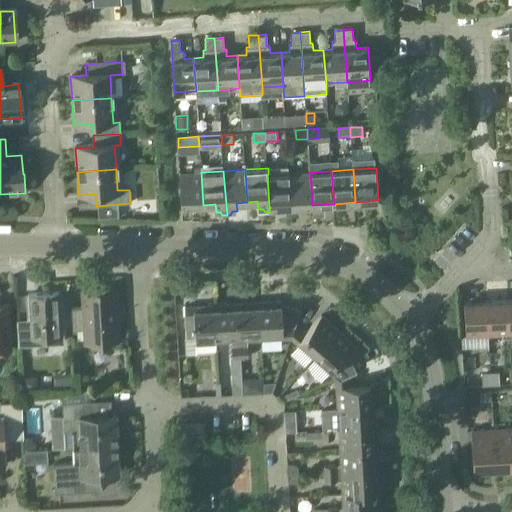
[(181,207),(203,205),(201,172),(179,173),(181,207)]
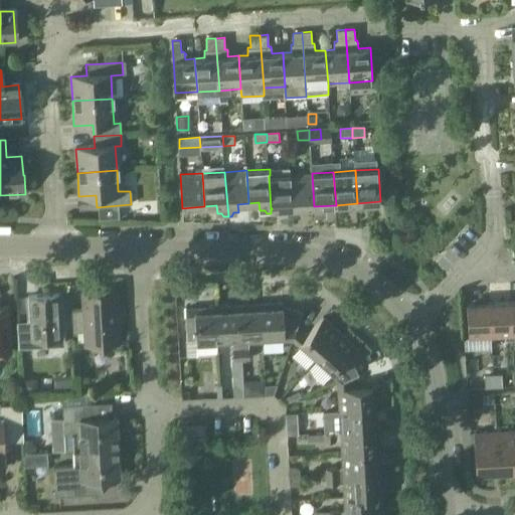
[(293,207),(314,206),(312,173),(291,174),(293,207)]
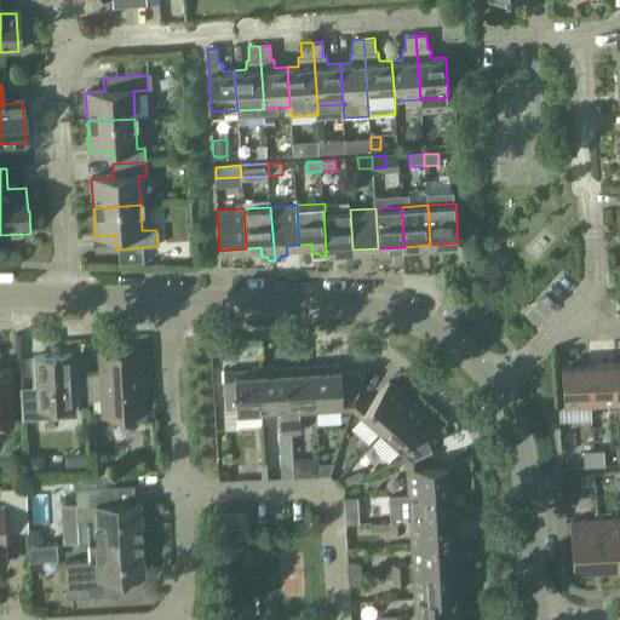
[(327,252),(352,250),(350,210),(325,211),(323,212),(326,251),(327,251),(327,252)]
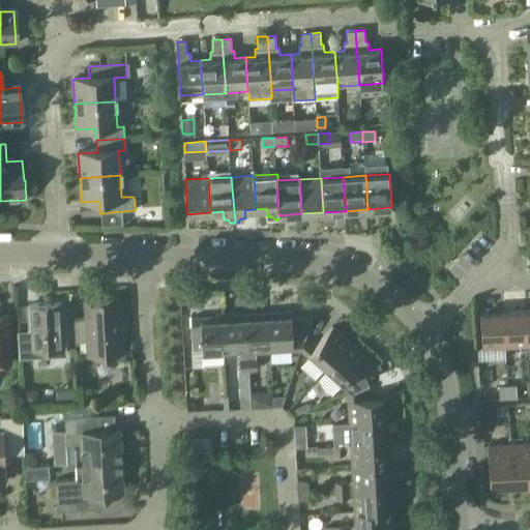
[(123,352),(120,300),(84,302),(85,319),(74,320),(75,341),(86,340),(87,354),(123,352)]
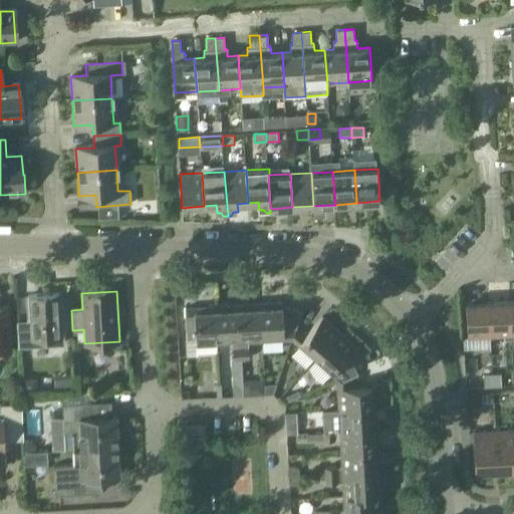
[(18,344),(36,343),(36,338),(62,336),(59,294),(28,296),(29,321),(17,322),(18,344)]
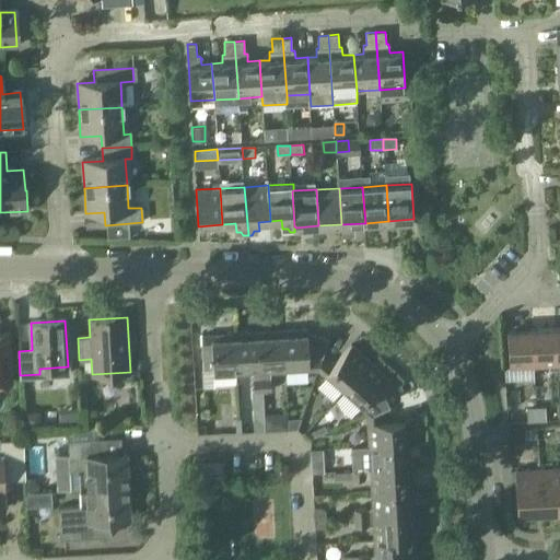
[(534,366),(559,365),(558,328),(532,330),(534,366)]
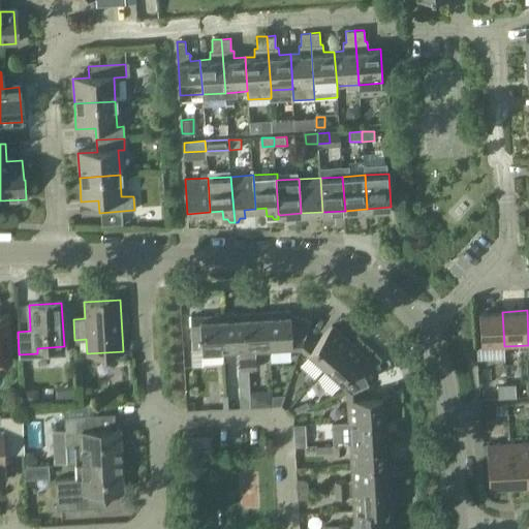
[(301,349),(304,339),(291,339),(289,311),(267,312),(269,351),(301,349)]
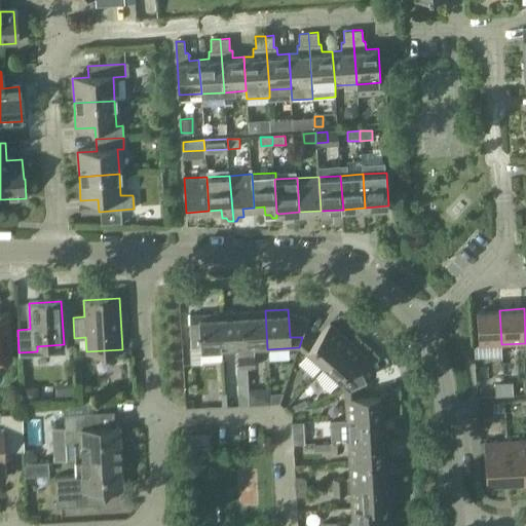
[(243,312),(247,369),(254,368),(253,350),(267,349),(265,310),(243,312)]
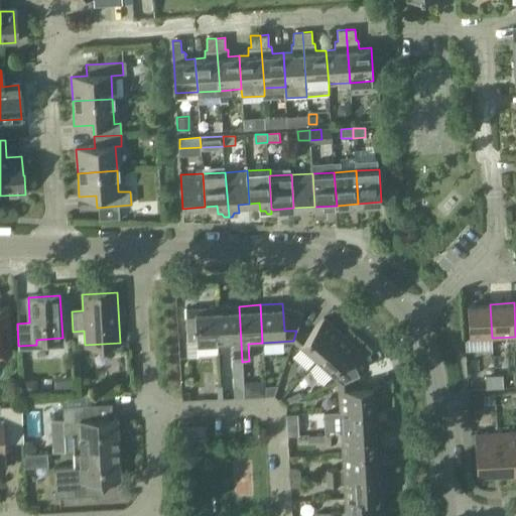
[(469,339),(492,338),(490,304),(467,305),(469,339)]
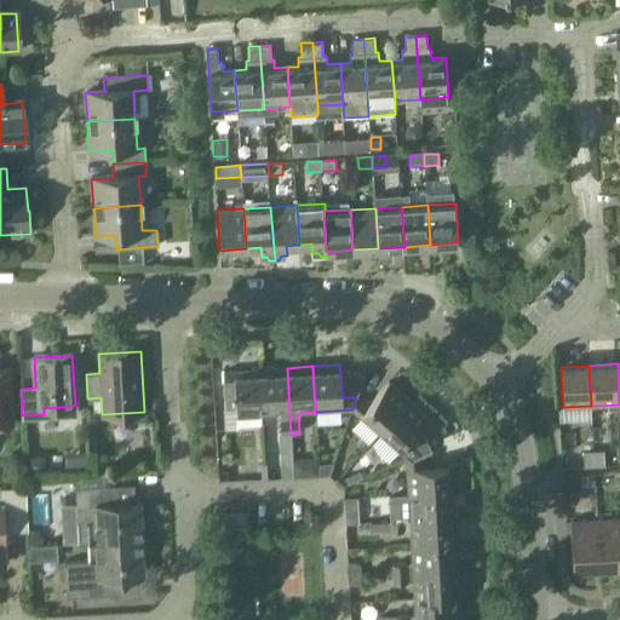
[(0,424),(12,424),(9,368),(0,368),(0,424)]
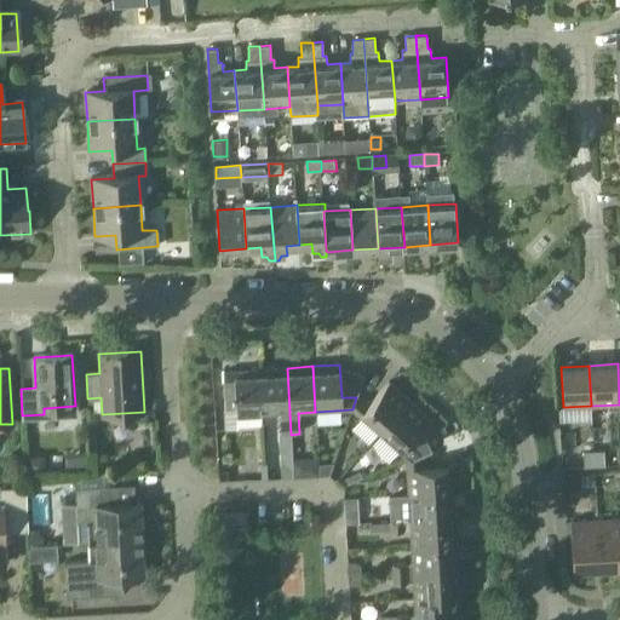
[(287,368),(260,369),(263,415),(279,414),(280,435),(291,435),(287,368)]
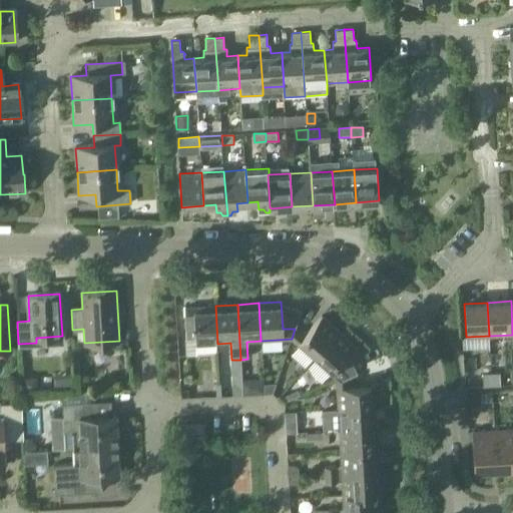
[(195,345),(217,344),(215,306),(184,307),(186,340),(195,340),(195,345)]
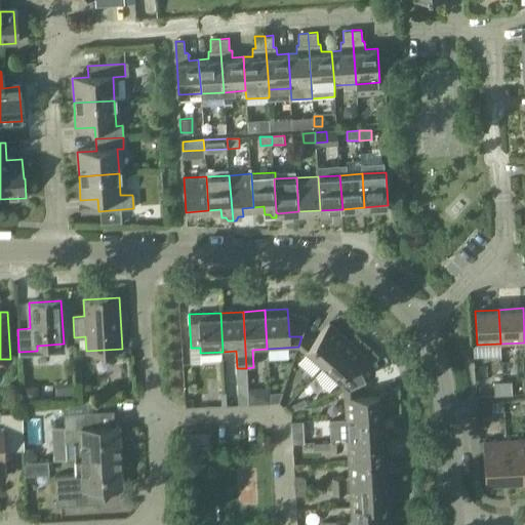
[(321,367),(346,338),(329,323),(311,344),(303,336),(301,336),(298,347),(321,367)]
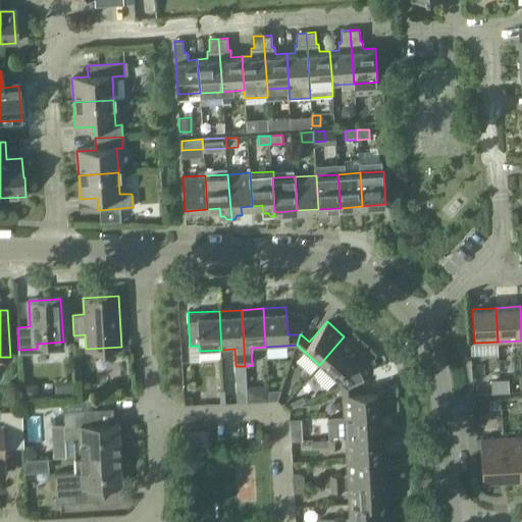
[(341,384),(373,370),(366,358),(361,351),(344,336),(319,365),(341,384)]
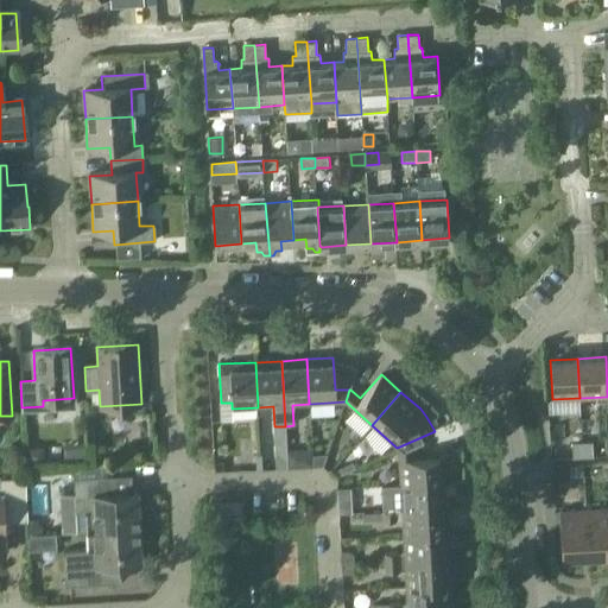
[(574,457),(584,456),(583,442),(574,442),(574,457)]
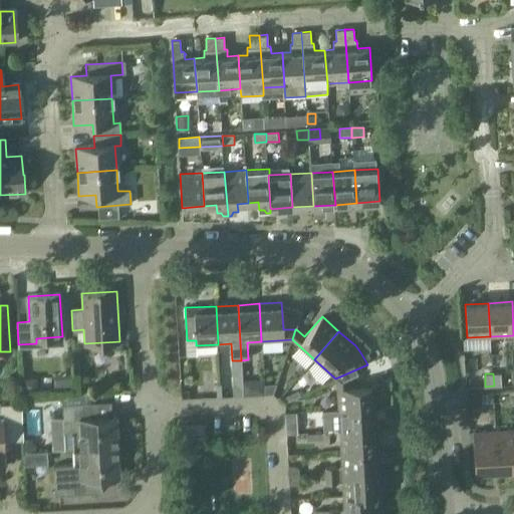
[(494,386),(502,386),(502,373),(493,373),(494,386)]
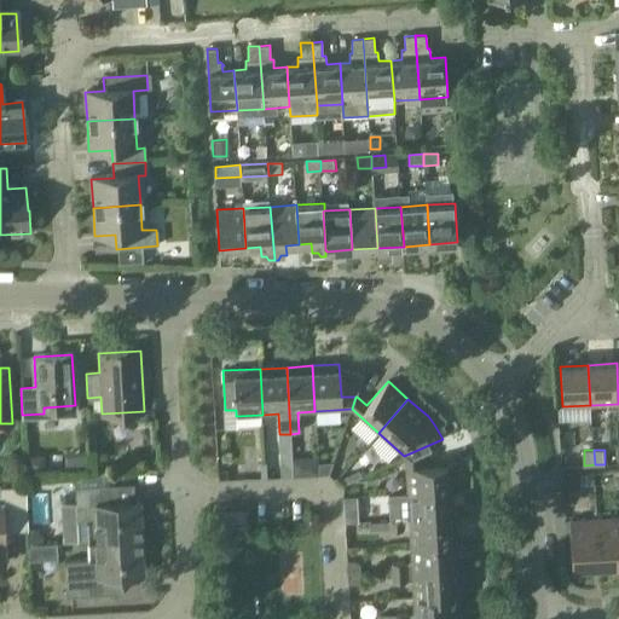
[(406,493),(452,491),(451,463),(418,466),(417,451),(404,456),(406,493)]
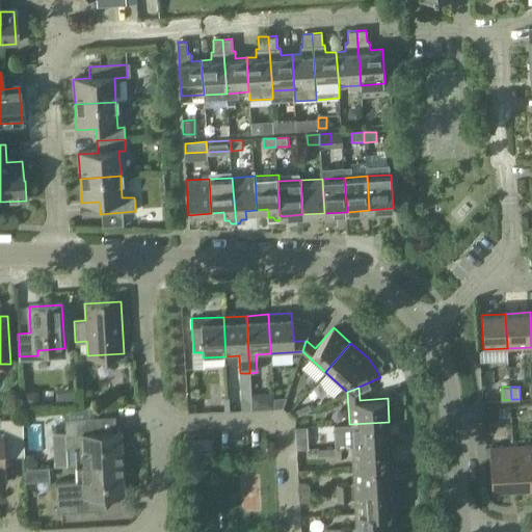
[(262,393),(250,394),(251,409),(263,409),(262,393)]
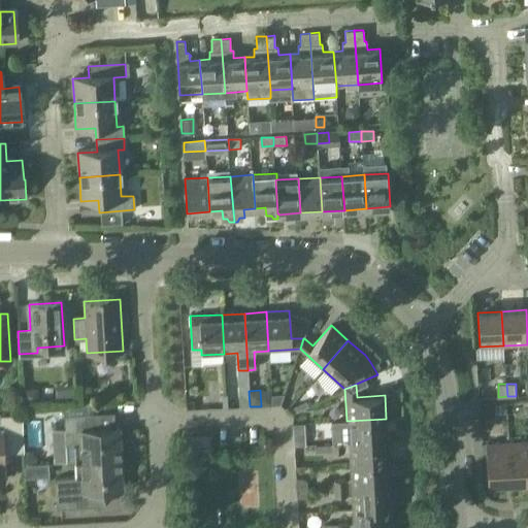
[(504,403),(495,404),(495,414),(506,414),(505,403),(504,403)]
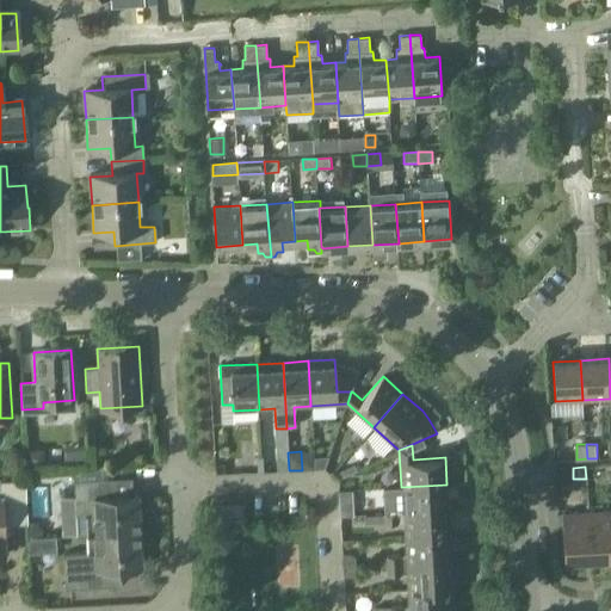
[(94,532),(141,530),(139,494),(117,497),(116,477),(76,481),(78,498),(63,499),(66,535),(94,532)]
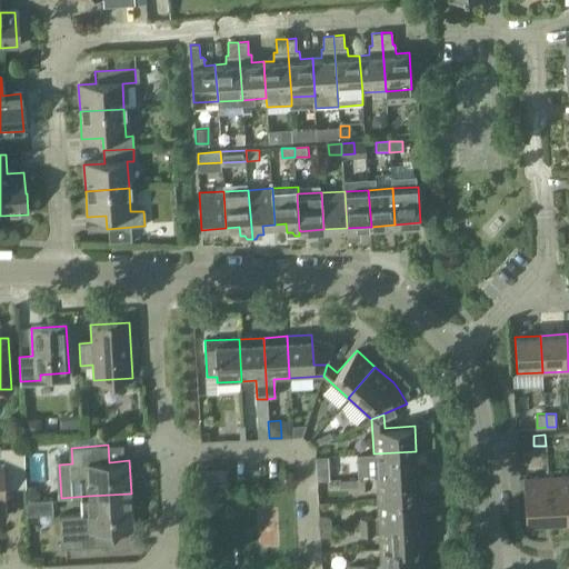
[(22,449),(1,450),(2,462),(0,462),(0,516),(5,517),(3,488),(25,487),(22,449)]
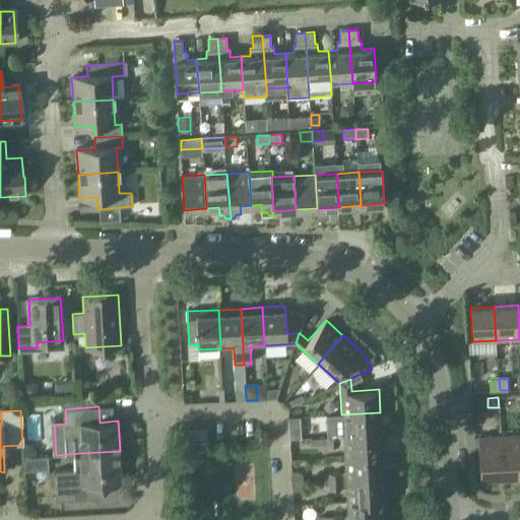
[(342,436),(381,434),(380,412),(341,414),(342,428),(342,436)]
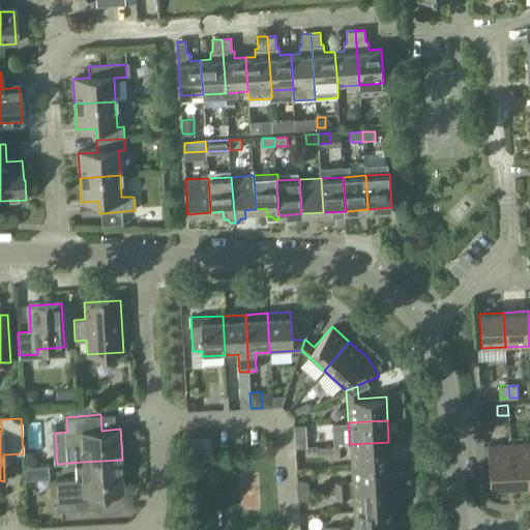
[(304,437),(294,437),(295,447),(305,446),(304,437)]
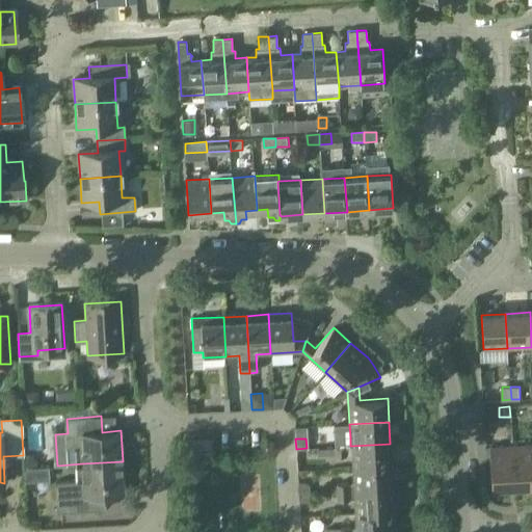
[(312,439),(311,456),(327,457),(328,439),(312,439)]
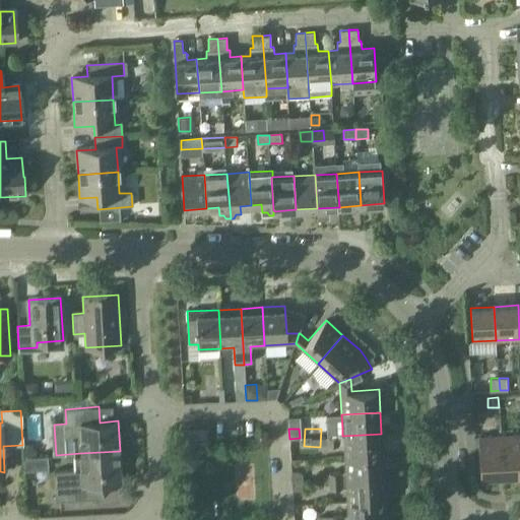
[(207,431),(186,431),(187,443),(208,442),(207,431)]
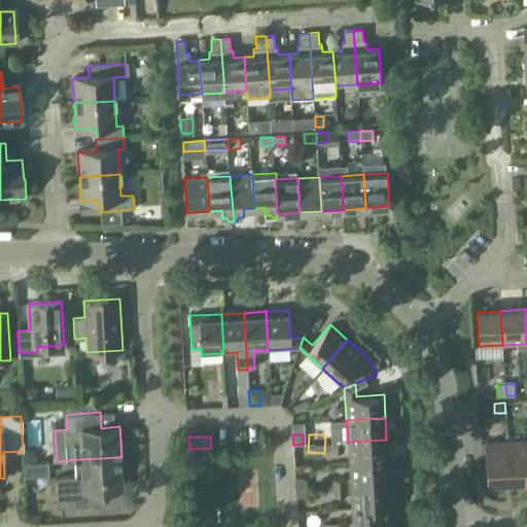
[(349,464),(387,462),(386,440),(347,442),(348,450),(349,464)]
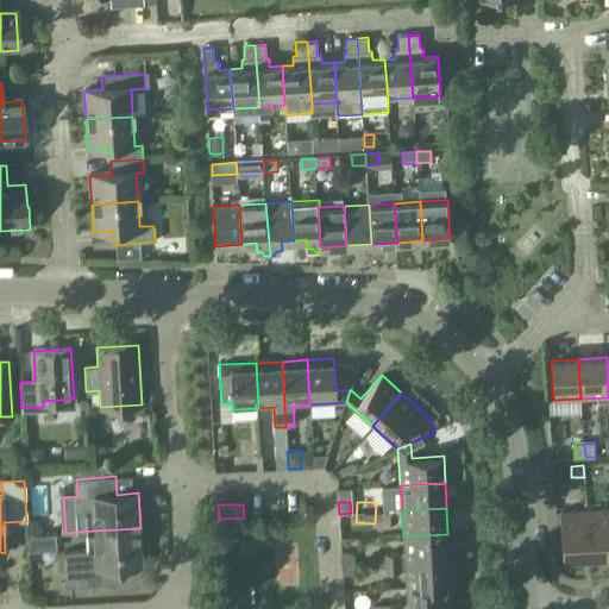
[(584,558),(606,557),(602,510),(581,512),(584,558)]
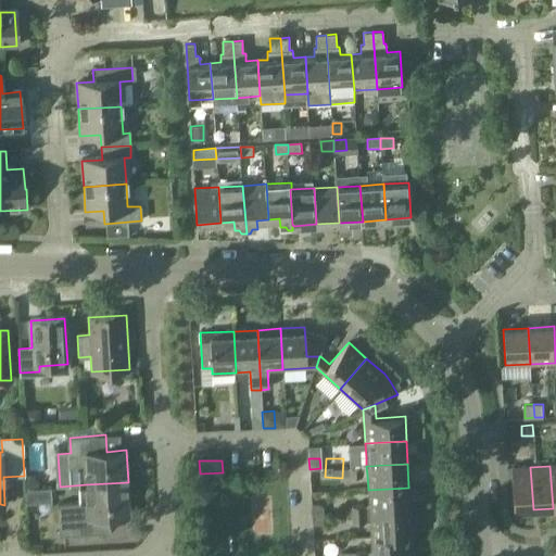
[(514,510),(533,509),(530,467),(510,468),(514,510)]
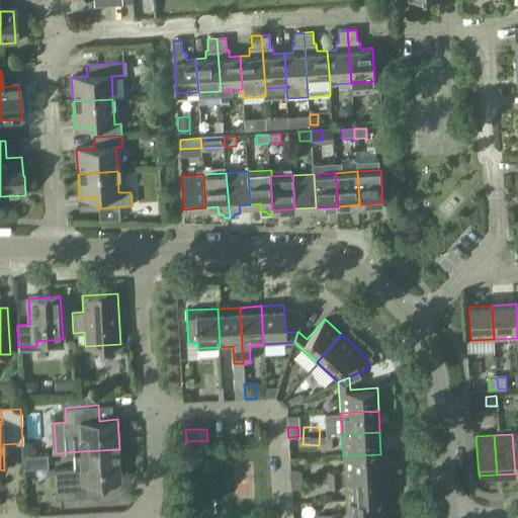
[(119,449),(80,451),(81,468),(55,470),(57,499),(96,496),(95,481),(121,479),(119,449)]
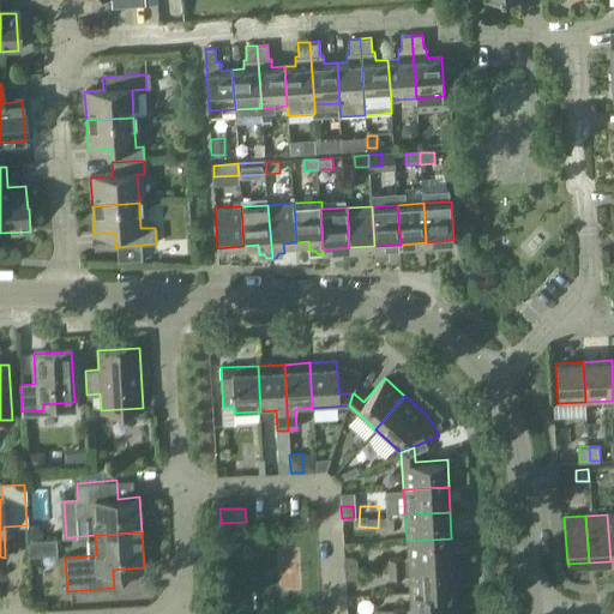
[(408,566),(452,564),(451,539),(407,541),(408,566)]
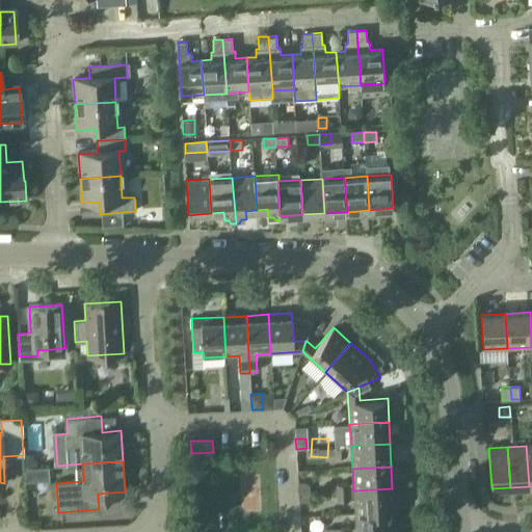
[(303,478),(298,478),(298,489),(311,489),(311,481),(303,478)]
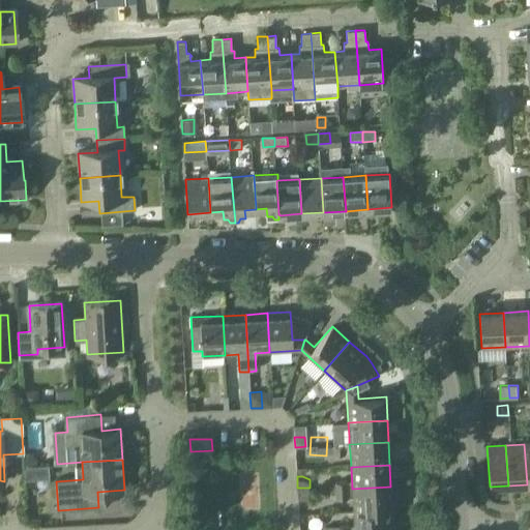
[(353,511),(392,509),(390,487),(352,489),(353,511)]
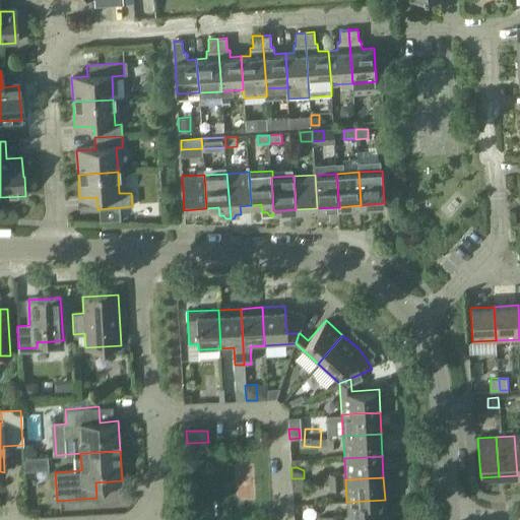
[(304,482),(291,483),(293,492),(304,492),(304,482)]
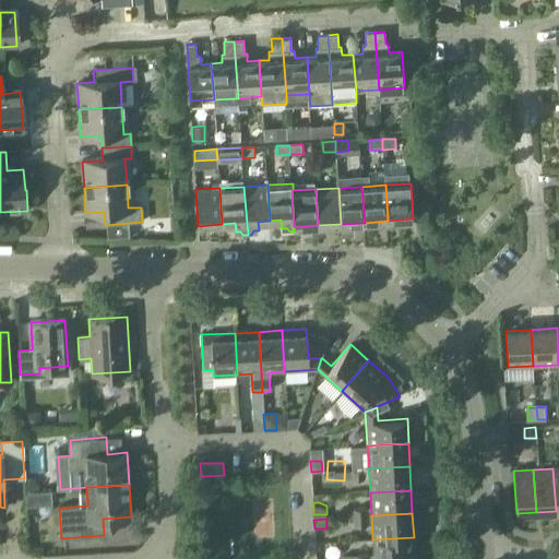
[(373,558),(414,558),(414,537),(372,539),(373,558)]
